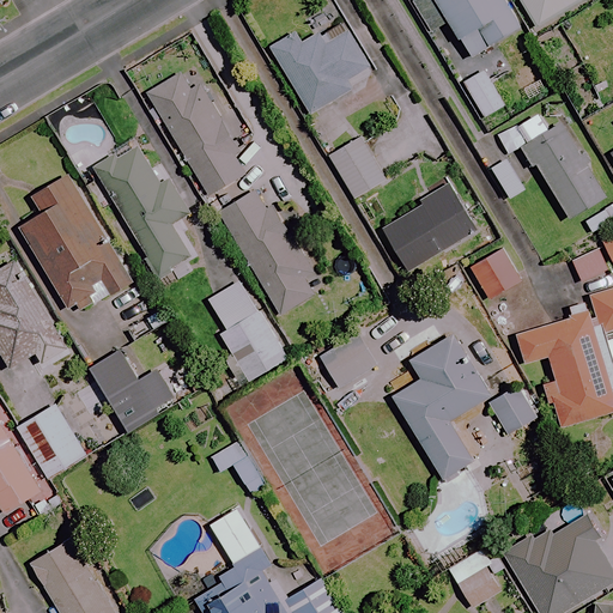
[(522,26),(504,0),(417,0),(412,4),(431,35),(448,23),(472,60),(522,26)]
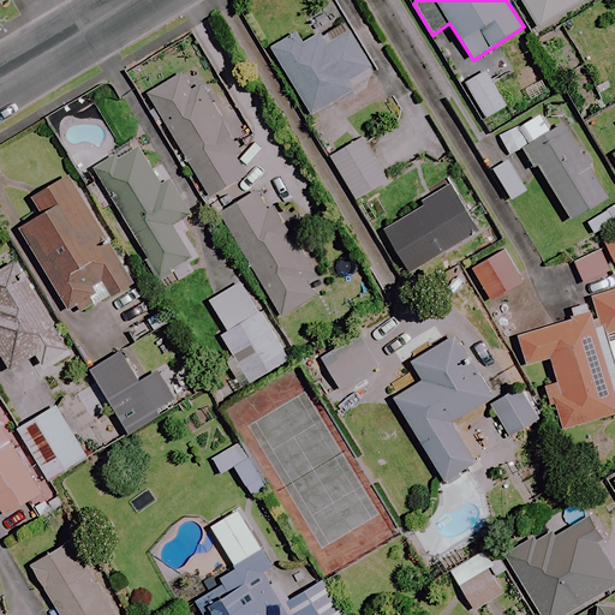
[(519,0),(537,30),(587,0),(519,0)]
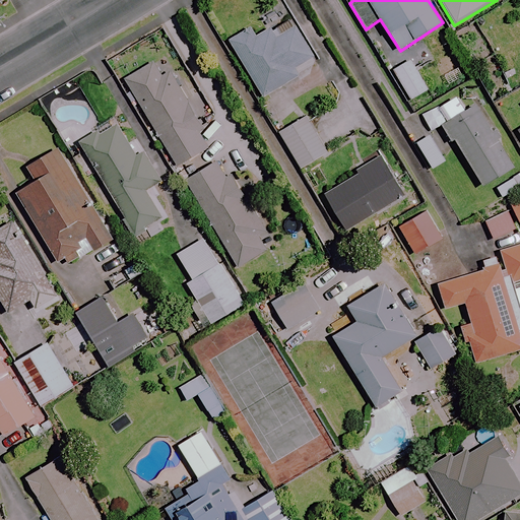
[(315,58),(297,27),(277,38),(267,19),(230,41),(263,99),(300,77),(295,69),(315,58)]
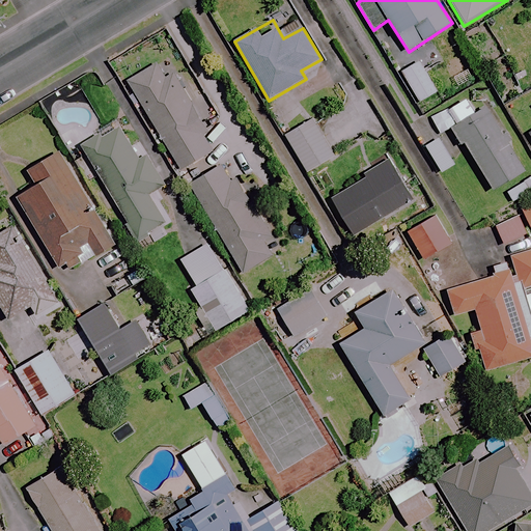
[(440,87),(421,57),(403,67),(422,99),(440,87)]
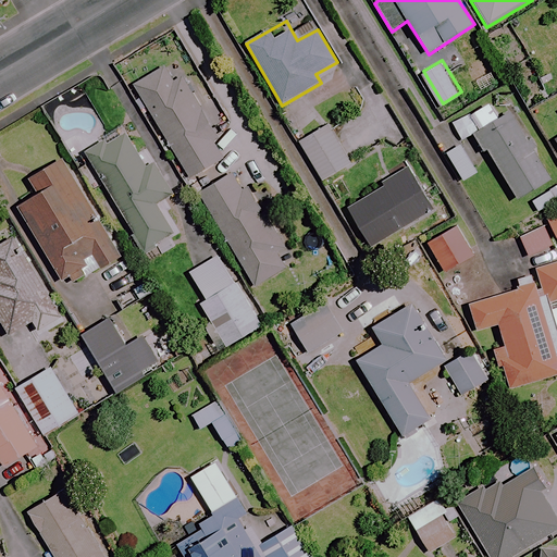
[(173,83),(164,69),(136,86),(189,178),(229,156),(183,77),(173,83)]
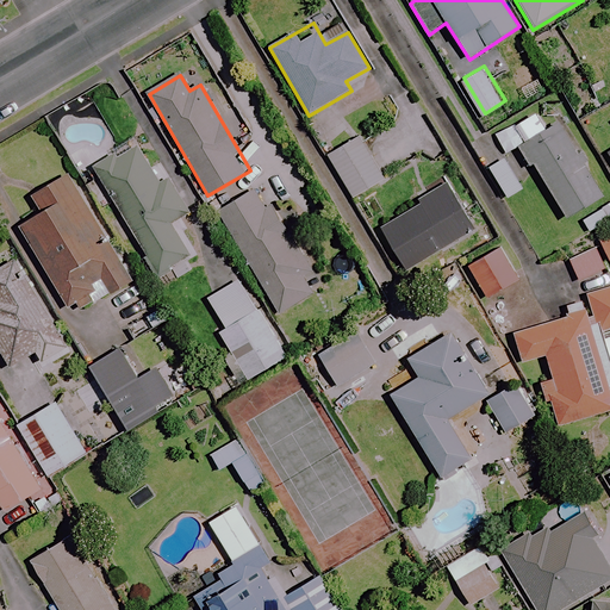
[(551,126),(542,111),(512,126),(534,163),(540,160),(571,215),(609,191),(609,188),(570,117),(551,126)]
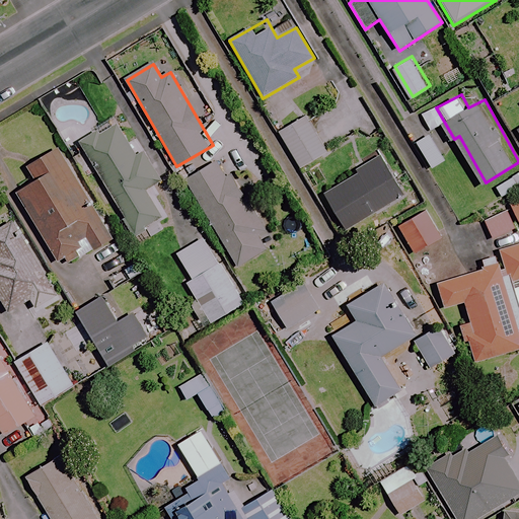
[(326,154),(306,119),(280,134),(301,169),(326,154)]
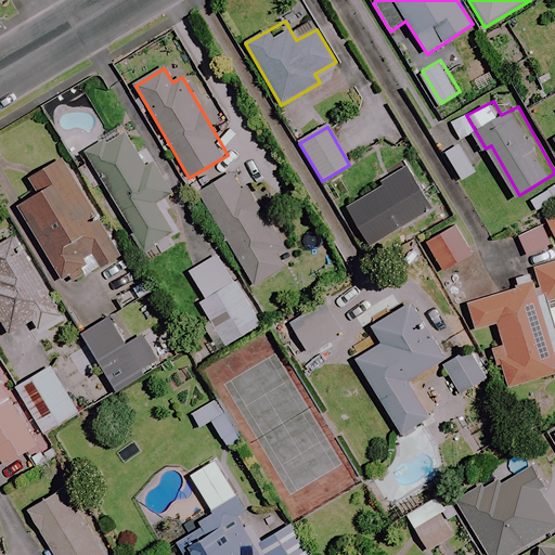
[(143,166),(127,136),(89,156),(111,196),(101,202),(112,221),(124,215),(144,252),(173,234),(156,203),(170,194),(152,160),(143,166)]
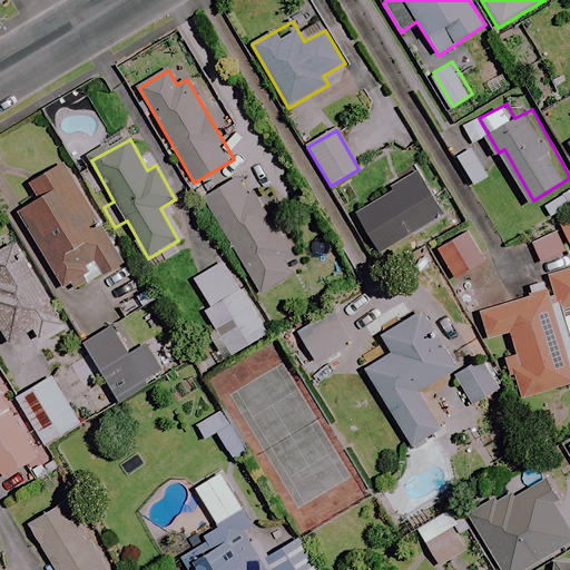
[(492,173),(474,145),(460,154),(478,182),(492,173)]
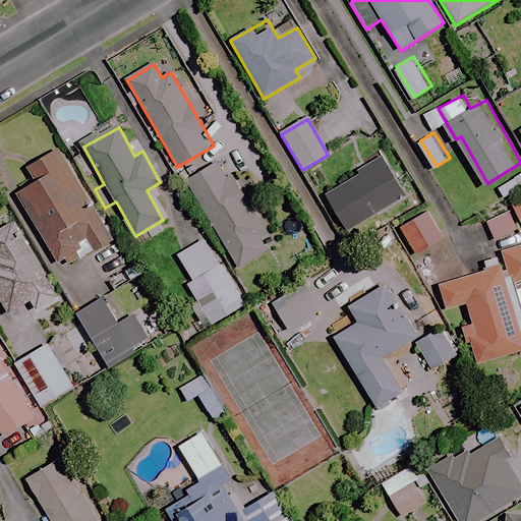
[(113,240),(59,150),(30,167),(39,182),(17,195),(62,271),(113,240)]
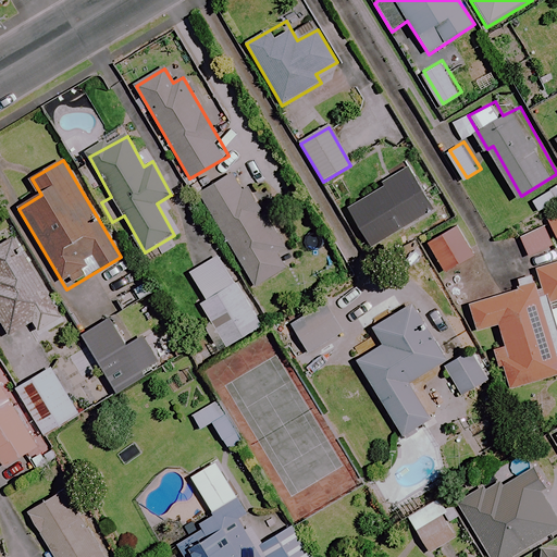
[(283,248),(238,170),(199,193),(255,287),(285,269),(275,252),(283,248)]
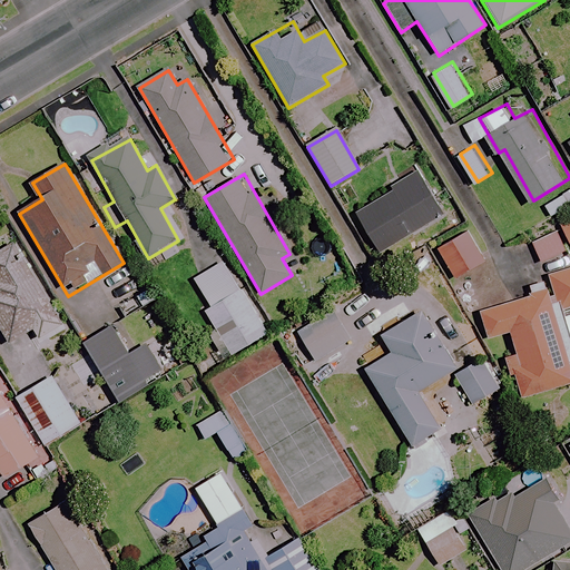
[(443,215),(420,175),(355,213),(380,253),(443,215)]
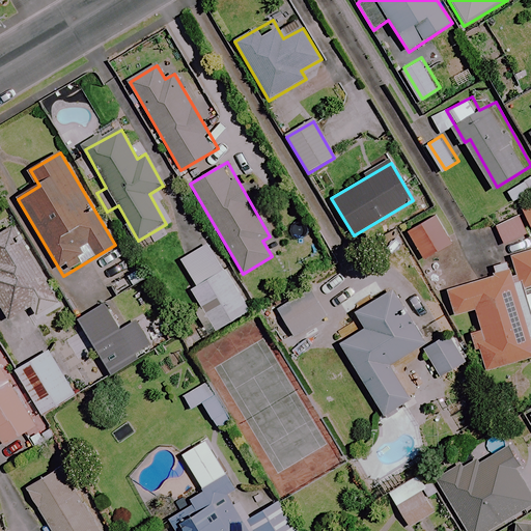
[(530,189),(530,174),(510,188),(516,198),(530,189)]
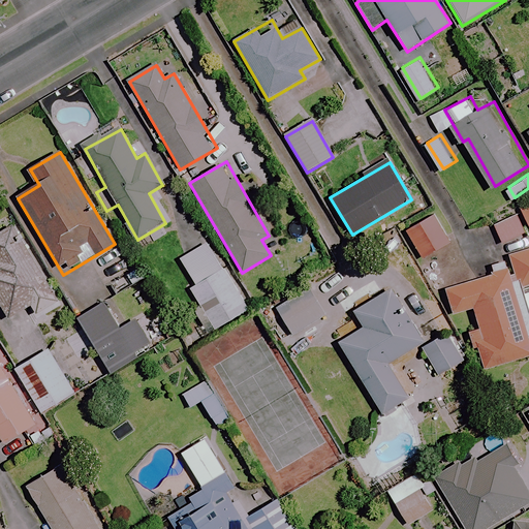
[(528,228),(520,212),(497,222),(505,240),(528,228)]
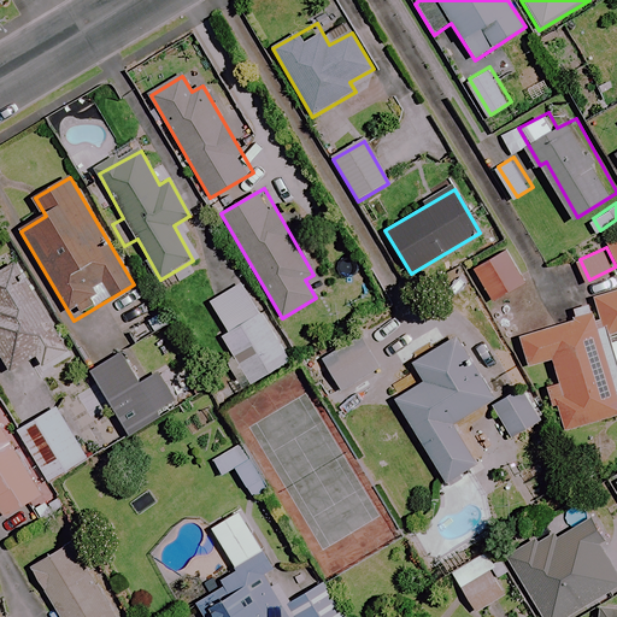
[(523,285),(506,253),(476,269),(493,300),(523,285)]
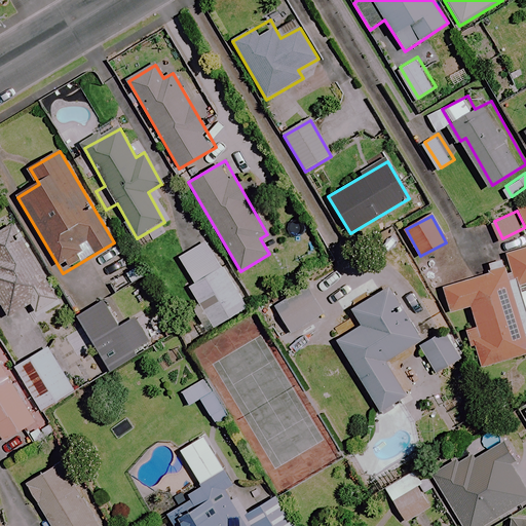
[(61,300),(15,230),(0,239),(0,303),(10,318),(31,305),(37,314),(61,300)]
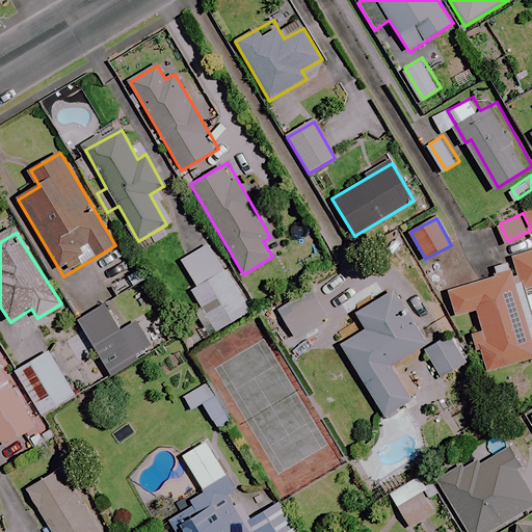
[(249,311),(207,244),(181,261),(197,287),(191,291),(217,331),(249,311)]
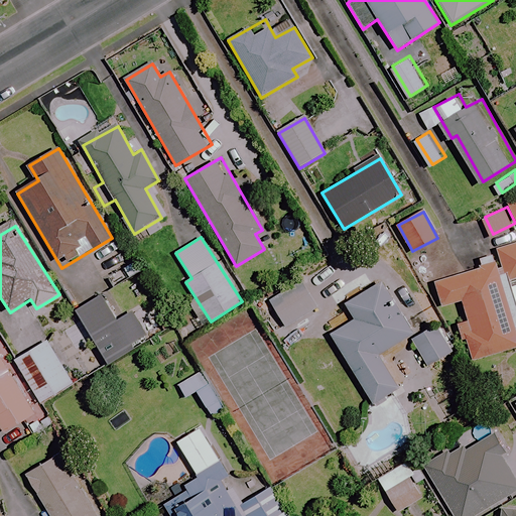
[(515,295),(512,283),(515,281),(515,240),(498,246),(499,250),(481,255),(484,265),(437,278),(445,303),(466,297),(471,317),(463,319),(474,357),(515,345),(515,295)]
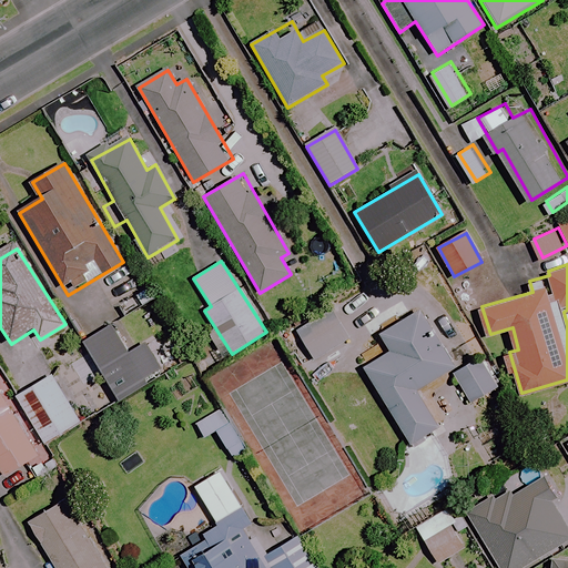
[(460,364),(425,305),(385,330),(397,348),(368,366),(415,442),(444,424),(422,387),(460,364)]
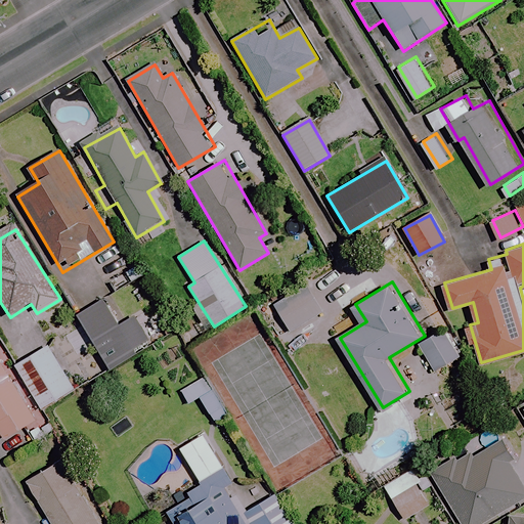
[(323,312),(306,286),(258,316),(275,343),(323,312)]
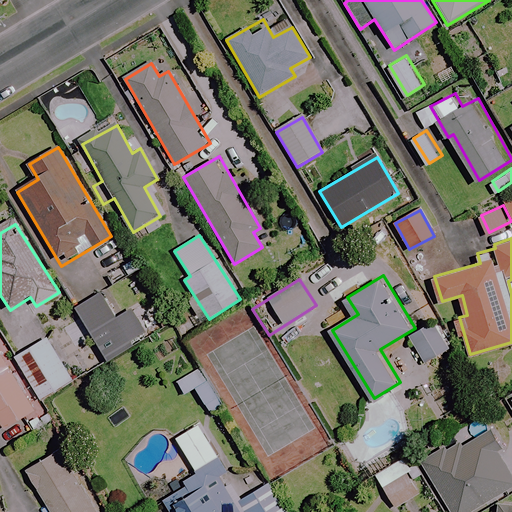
[(133,347),(101,292),(75,307),(107,362),(133,347)]
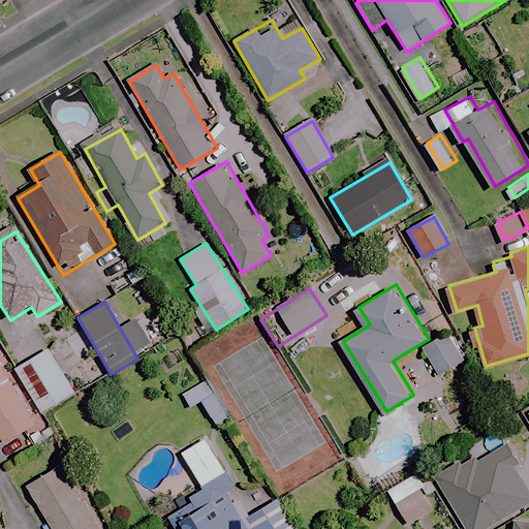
[(464,362),(447,334),(422,349),(438,377),(464,362)]
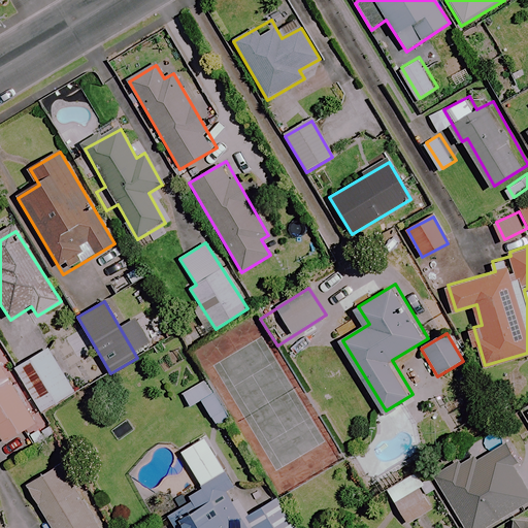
[(74,395),(47,349),(15,367),(42,414),(74,395)]
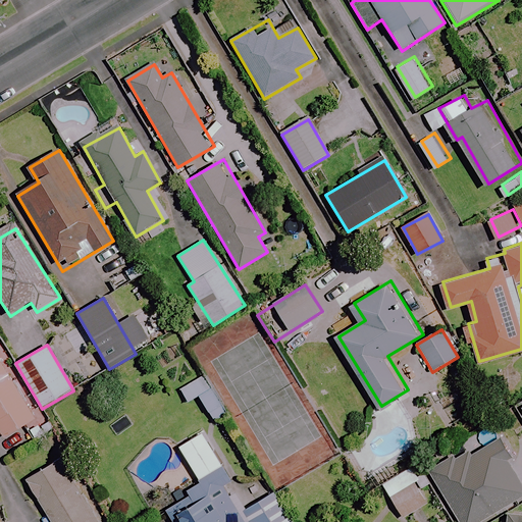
[(36,419),(0,359),(0,433),(3,439),(36,419)]
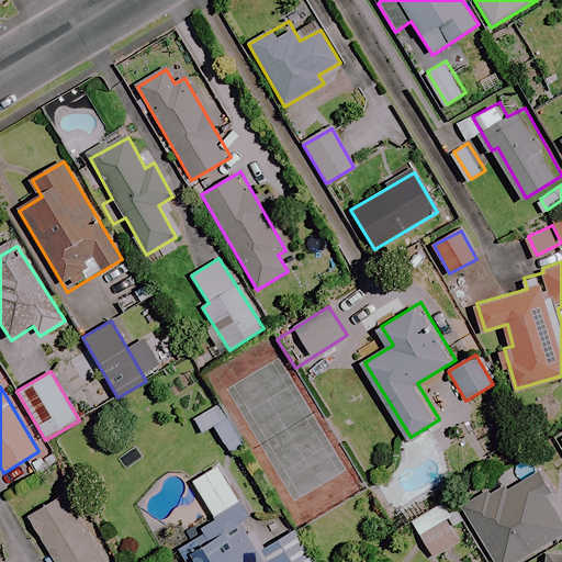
[(244,447),(216,406),(194,420),(203,434),(213,427),(232,454),(244,447)]
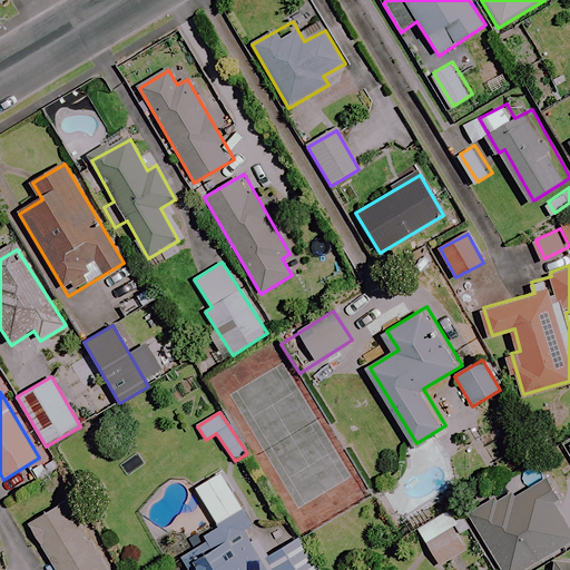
[(254,524),(222,472),(196,488),(223,532),(179,559),(186,569),(317,569),(303,544),(267,567),(245,530),(254,524)]
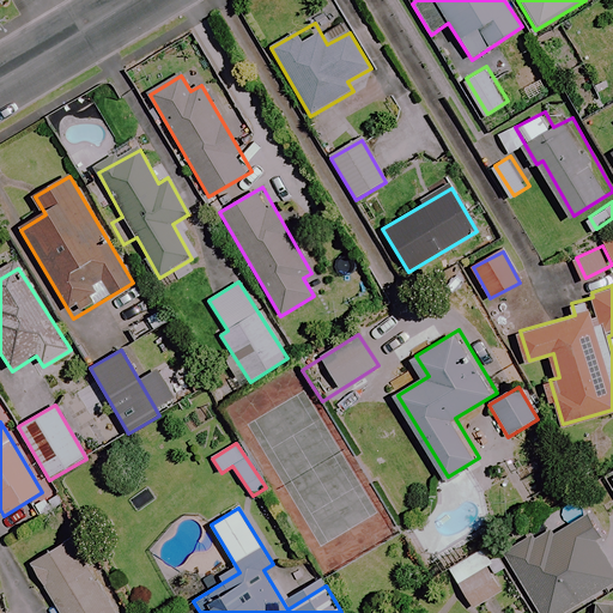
[(575,612),(612,589),(612,569),(582,517),(547,539),(544,532),(504,557),(539,612),(575,612)]
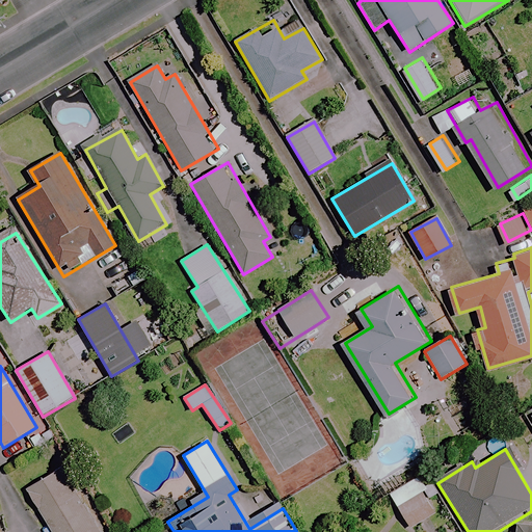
[(100,531),(61,470),(28,490),(53,531),(100,531)]
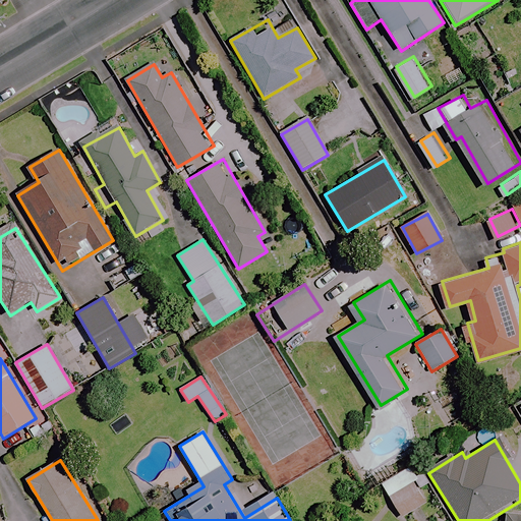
[(427,505),(417,486),(392,500),(403,519),(427,505)]
